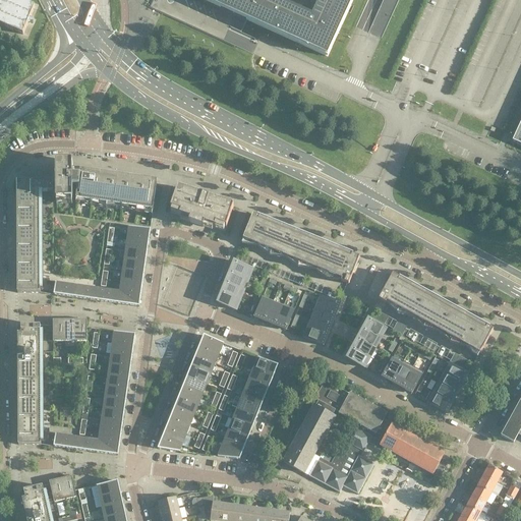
[(0,0),(0,24),(22,35),(29,21),(30,19),(35,7),(17,0),(0,0)]
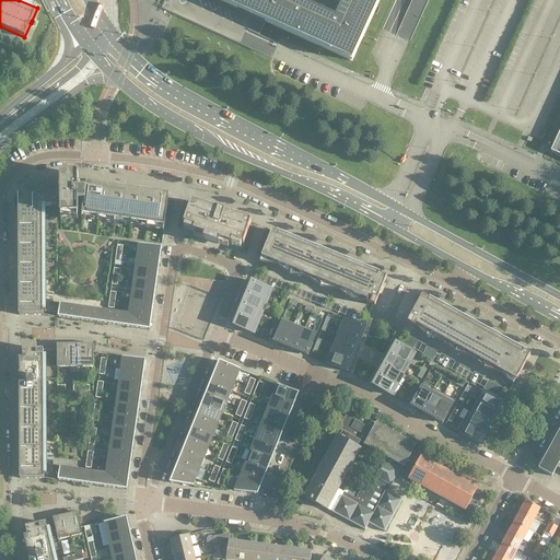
[(163,0),(160,9),(252,50),(265,22),(351,61),(373,13),(376,15),(380,7),(377,6),(378,0),(395,0),(382,30),(409,42),(428,0),(163,0)]
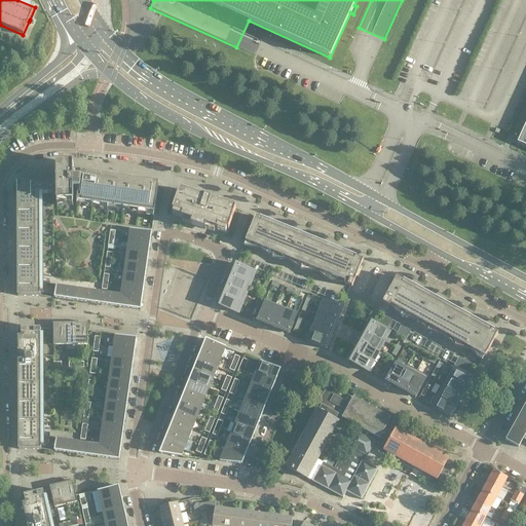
[(525,122),(517,142),(525,146),(525,122)]
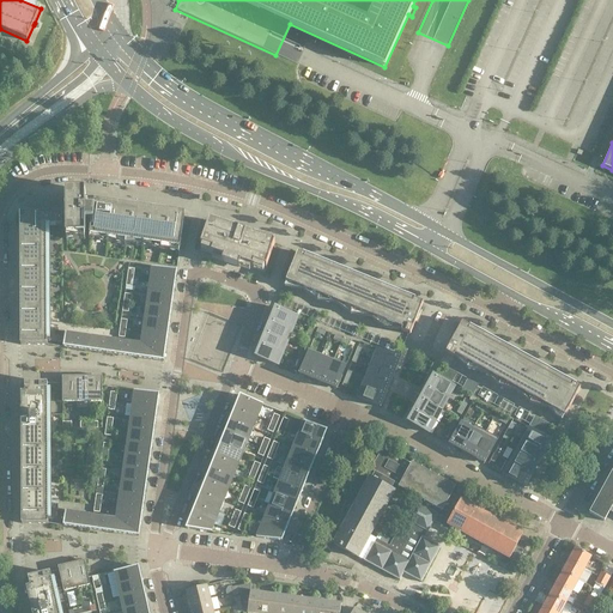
[(447,183),(456,158),(450,156),(441,181),(447,183)]
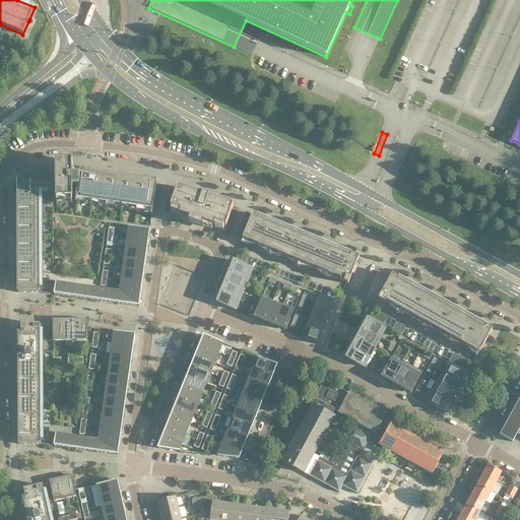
[(76,200),(152,211),(156,182),(150,181),(150,180),(81,170),(81,171),(80,171),(72,171),(72,170),(72,161),(56,161),(56,182),(56,198),(56,200),(72,200),(72,190),(77,190),(76,200)]
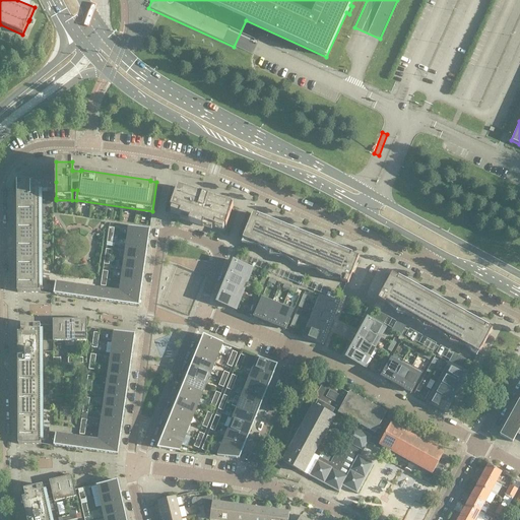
[(56,198),(56,182),(27,182),(27,183),(25,183),(25,182),(17,182),(17,207),(17,209),(17,225),(18,225),(18,228),(17,228),(17,244),(18,244),(18,246),(17,246),(17,262),(18,262),(18,264),(17,264),(17,280),(18,280),(18,282),(17,282),(17,293),(40,293),(40,288),(43,289),(42,192),(52,192),(52,198),(56,198)]
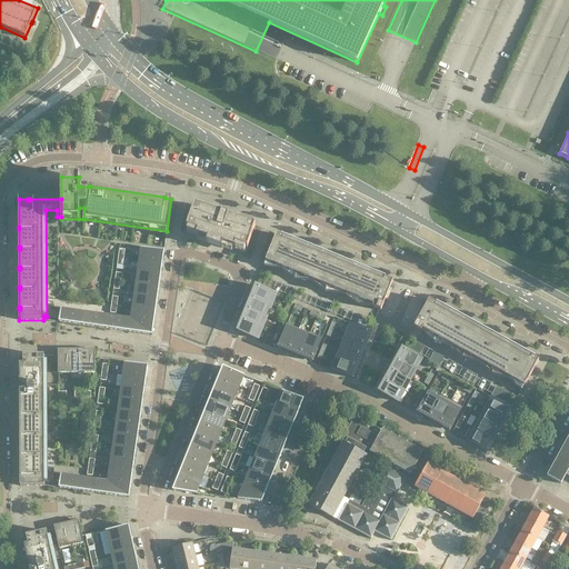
[(255,226),(195,206),(185,232),(208,240),(206,243),(222,249),(223,246),(246,253),(255,226)]
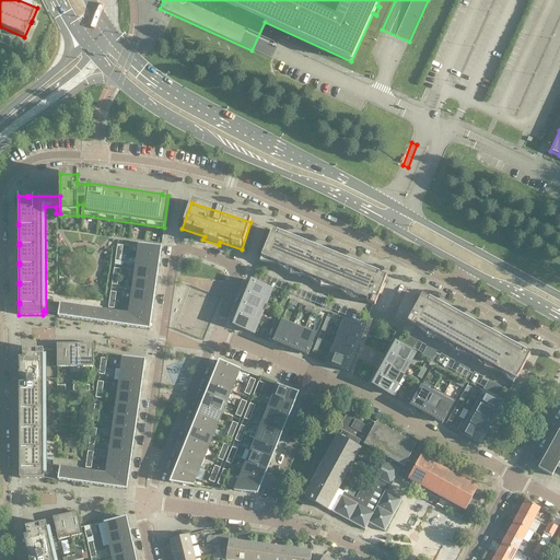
[(386,277),(271,231),(260,257),(261,258),(259,263),(276,265),(290,275),(306,278),(321,288),(337,290),(351,300),(366,302),(366,303),(374,306),(386,277)]
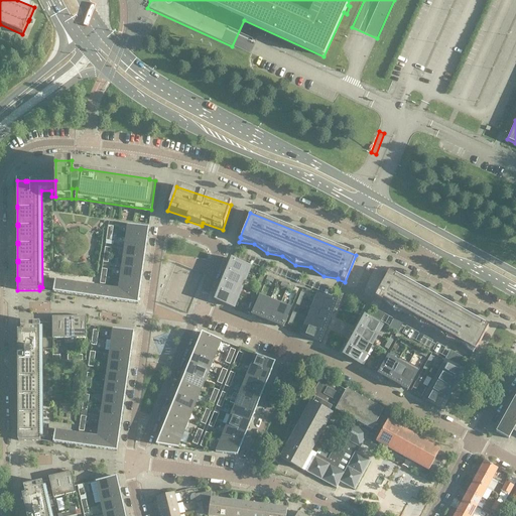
[(128,225),(126,236),(147,239),(148,228),(128,225)]
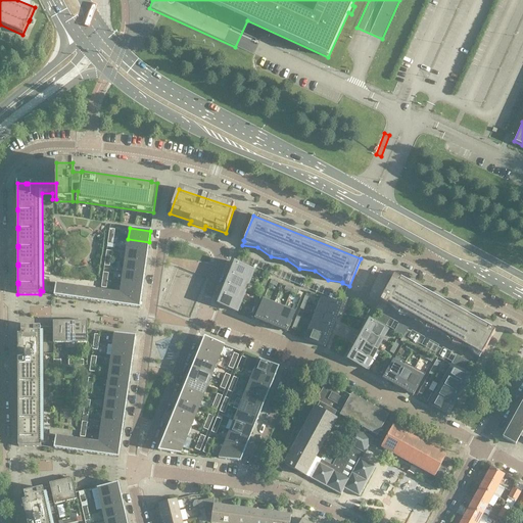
[(128,239),(127,250),(147,253),(149,242),(128,239)]
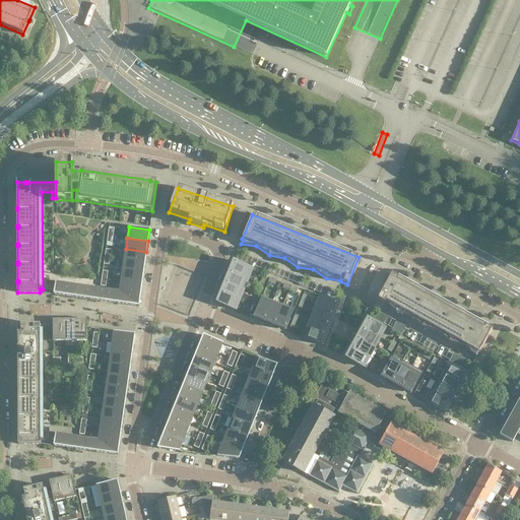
[(126,249),(124,259),(145,262),(146,252),(126,249)]
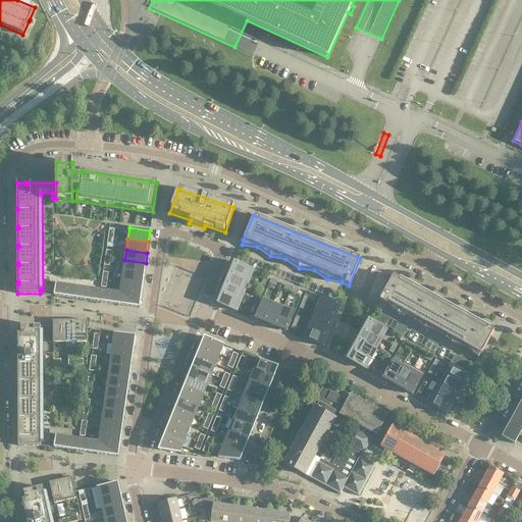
[(124,260),(122,271),(144,274),(144,273),(146,263),(124,260)]
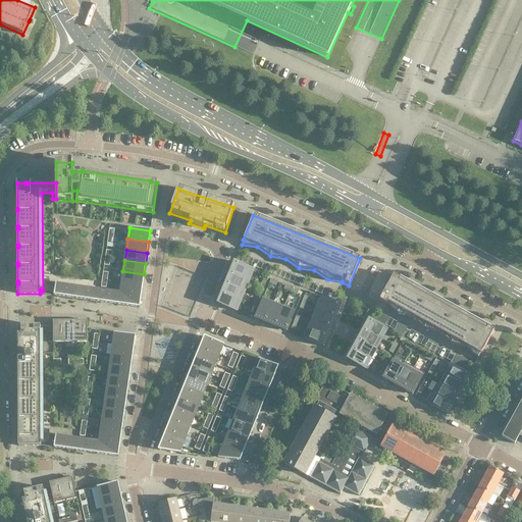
[(253,269),(236,262),(230,272),(249,280),(253,269)]
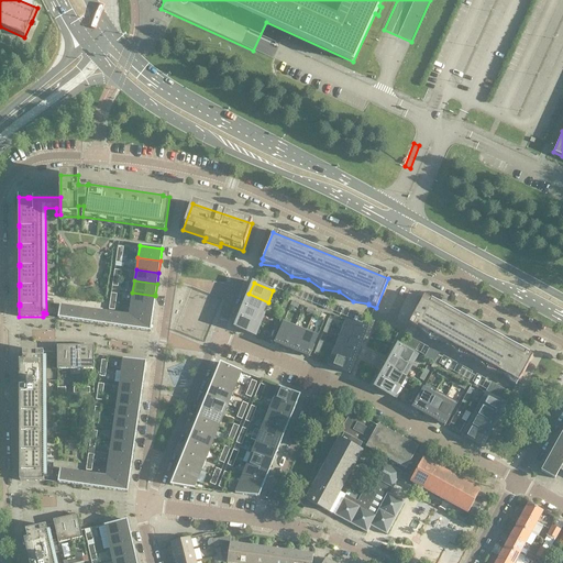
[(132,293),(131,305),(154,308),(155,296),(132,293)]
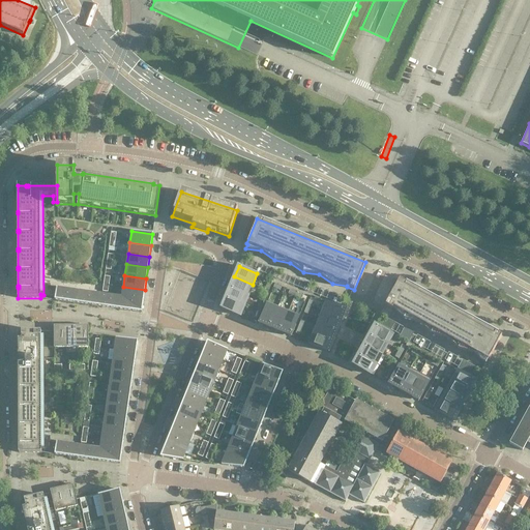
[(253,285),(234,276),(230,288),(248,295),(253,285)]
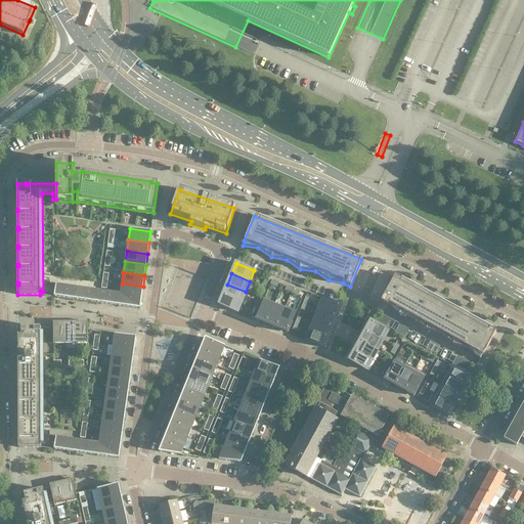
[(495,332),(395,276),(381,302),(388,306),(388,305),(399,315),(415,319),(426,330),(441,335),(452,345),(468,349),(480,359),(495,332)]
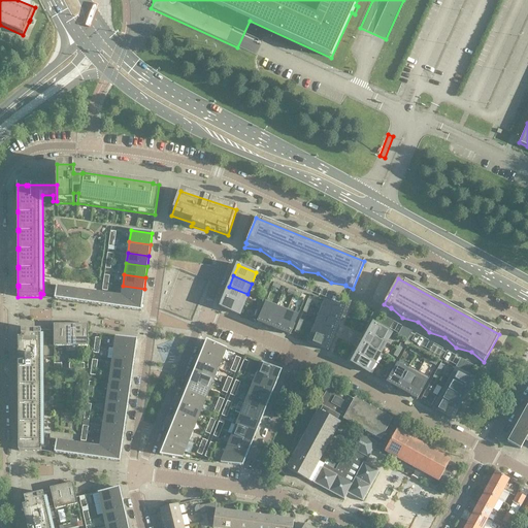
[(123,286),(121,296),(122,296),(142,299),(144,290),(144,289),(123,286)]
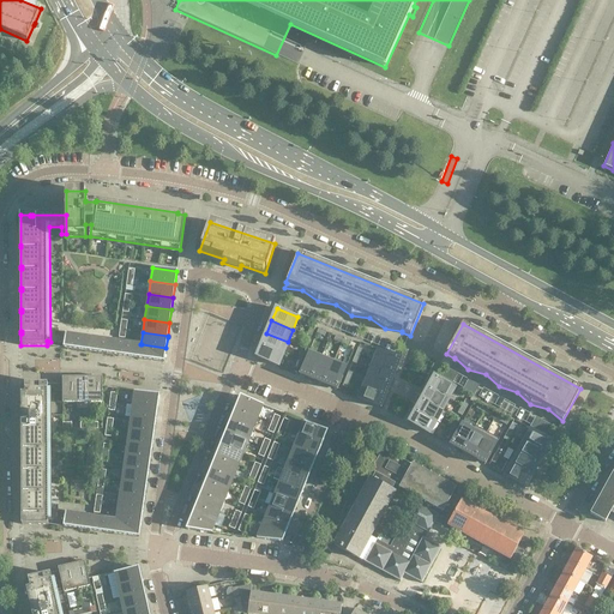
[(65,333),(64,348),(89,351),(91,337),(65,333)]
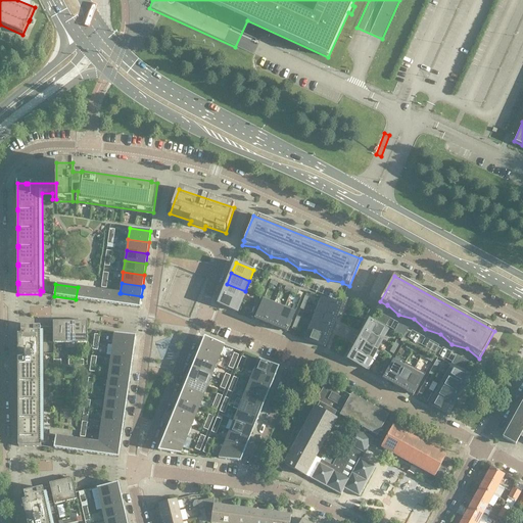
[(241,301),(245,291),(227,284),(223,294),(241,301)]
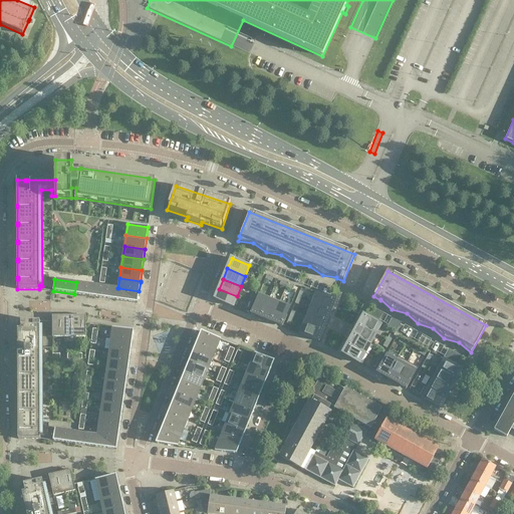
[(76,282),(74,294),(95,297),(97,285),(76,282)]
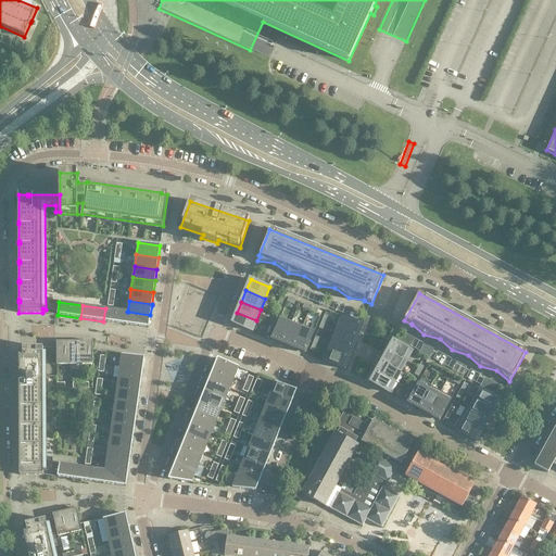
[(105,308),(103,321),(126,325),(128,312),(127,312),(105,308)]
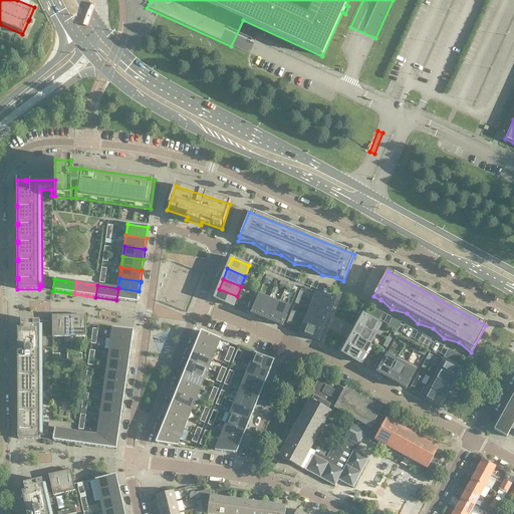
[(118,288),(116,300),(138,303),(139,291),(118,288)]
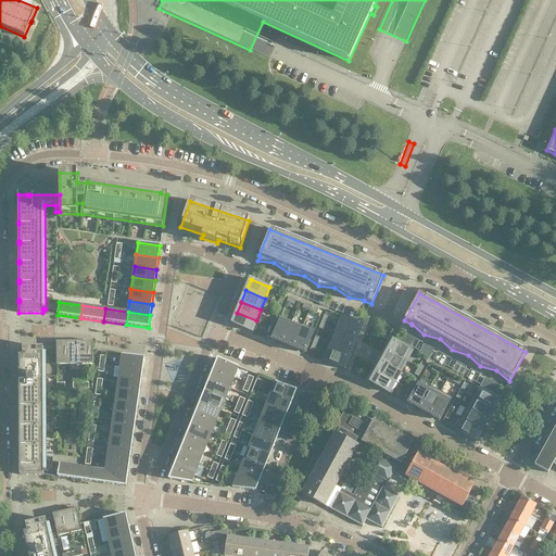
[(252,331),(256,320),(237,313),(232,324),(252,331)]
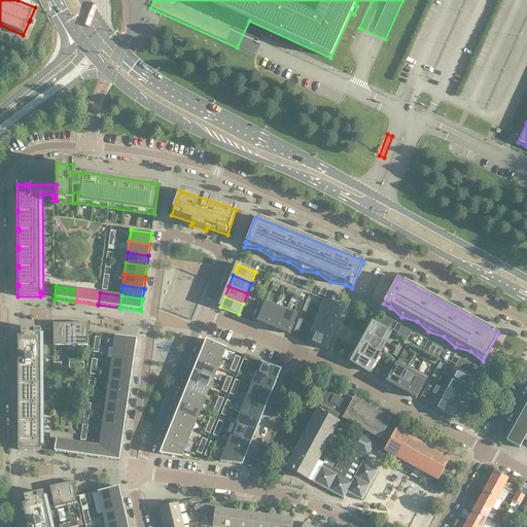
[(343,308),(324,301),(320,311),(339,318),(343,308)]
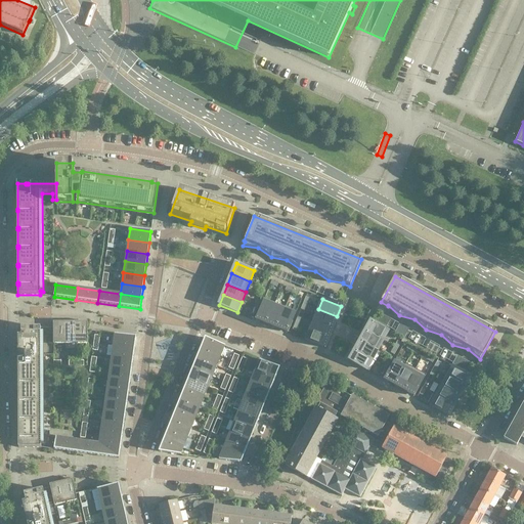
[(274,305),(263,301),(256,319),(266,323),(274,305)]
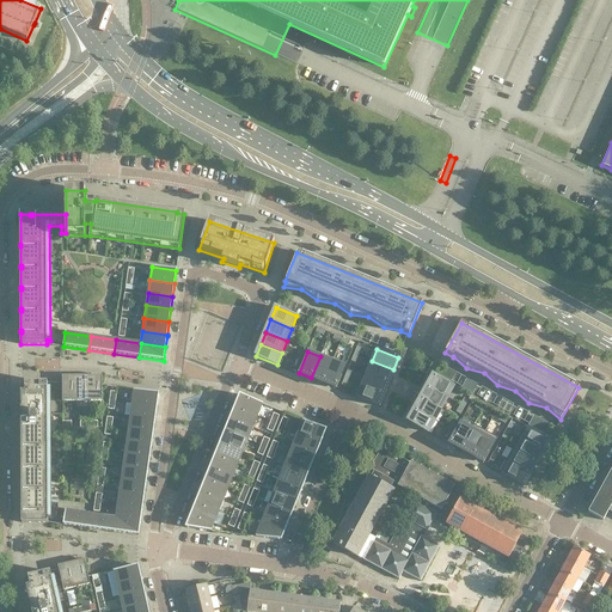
[(332,361),(320,356),(311,378),(324,383),(332,361)]
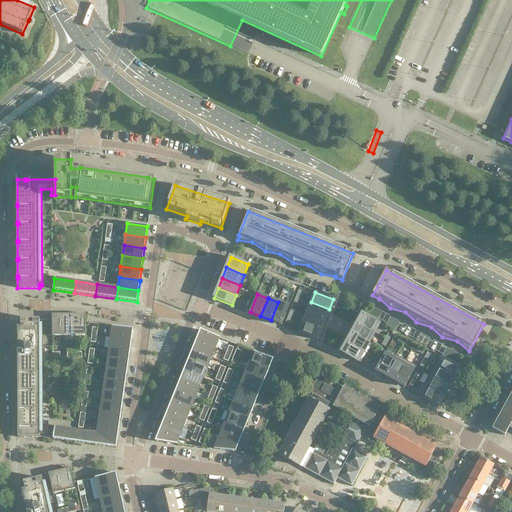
[(288,307),(278,302),(271,320),(281,324),(288,307)]
